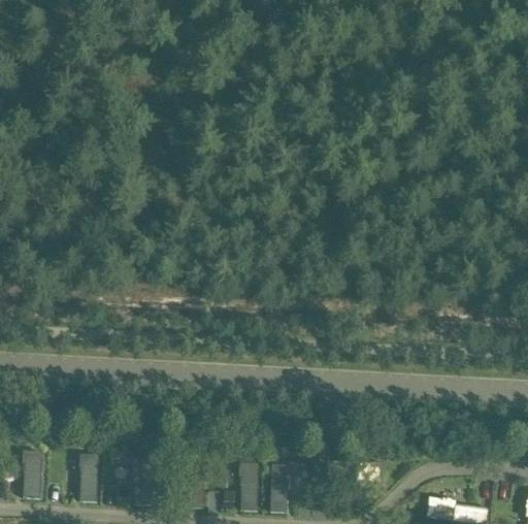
[(24,450),(23,470),(25,470),(24,496),(40,497),(42,450),(24,450)]
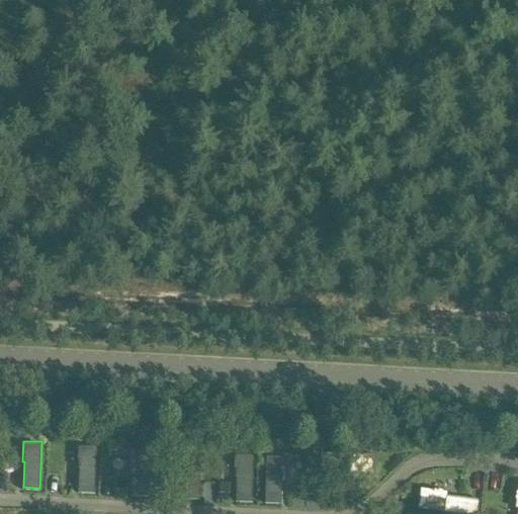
[(79,444),(78,465),(79,465),(78,491),(94,491),(96,445),(79,444)]
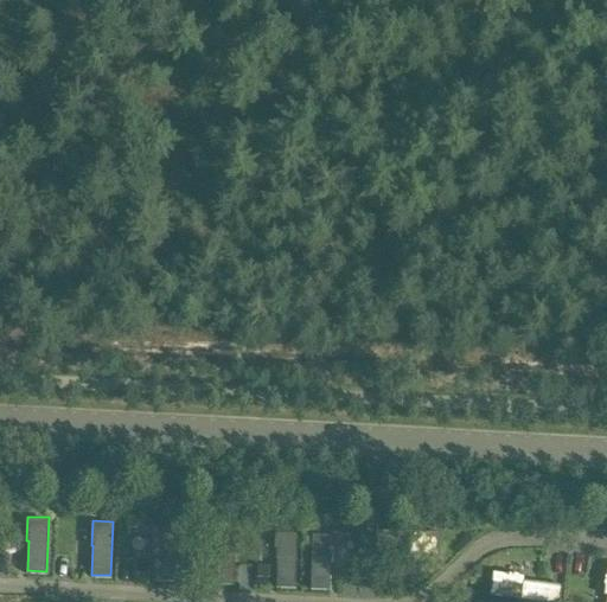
[(153,526),(153,551),(154,551),(154,580),(173,581),(174,526),(153,526)]
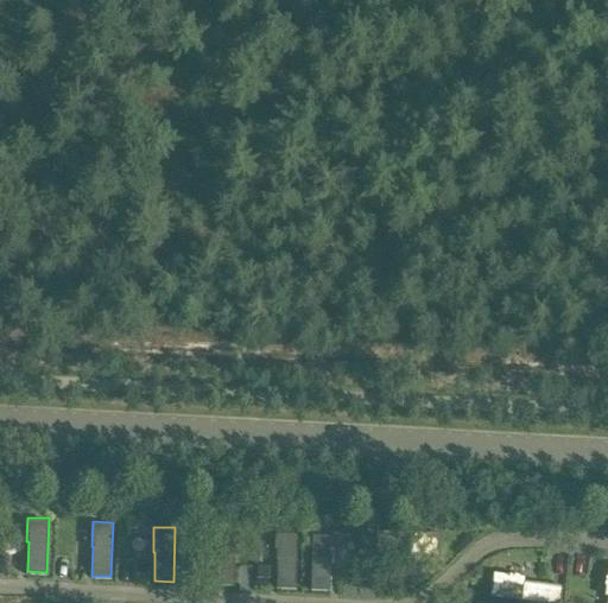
[(361,528),(361,543),(371,543),(371,528),(361,528)]
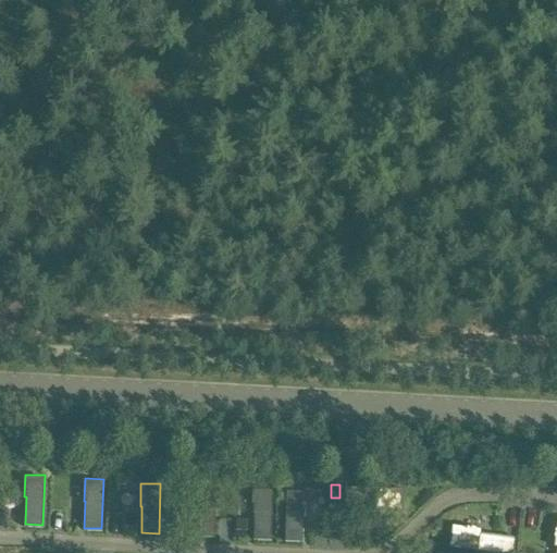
[(197,486),(196,508),(197,508),(196,535),(213,536),(215,487),(197,486)]
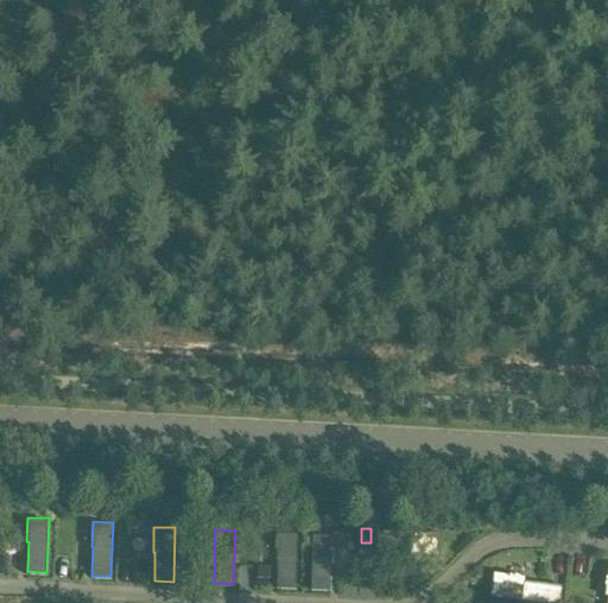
[(277,534),(276,558),(277,558),(277,588),(296,588),(297,534),(277,534)]
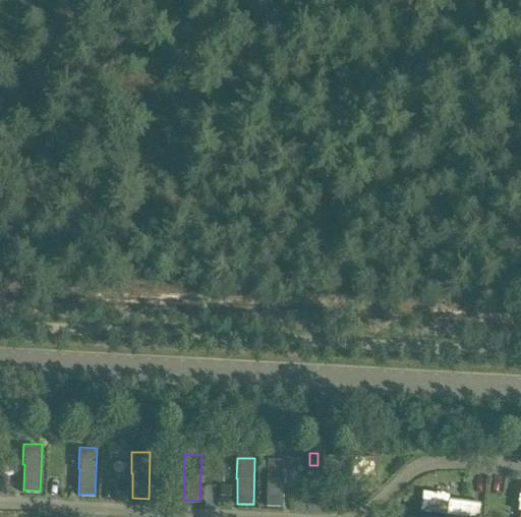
[(267,458),(266,504),(282,505),(283,479),(284,479),(284,459),(267,458)]
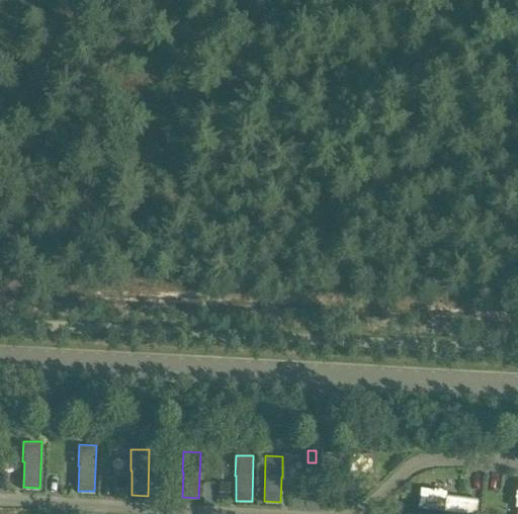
[(230,490),(230,480),(219,480),(219,490),(230,490)]
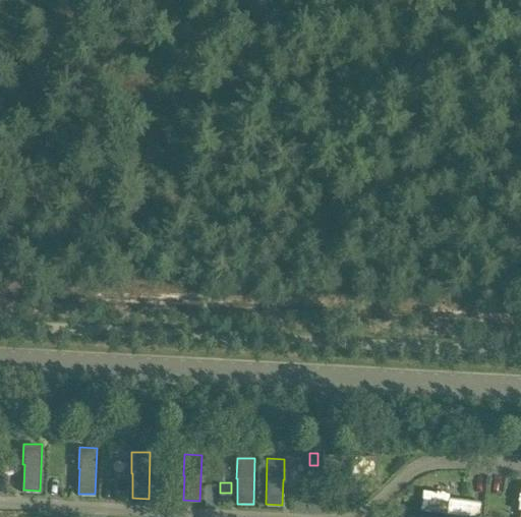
[(424,491),(421,511),(468,516),(478,516),(481,500),(449,496),(450,494),(445,494),(445,492),(437,491),(437,493),(424,491)]
